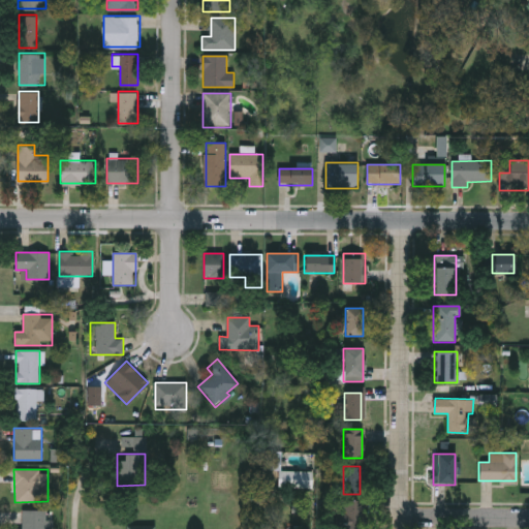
[(279,488),(279,470),(312,470),(312,488),(279,488)]
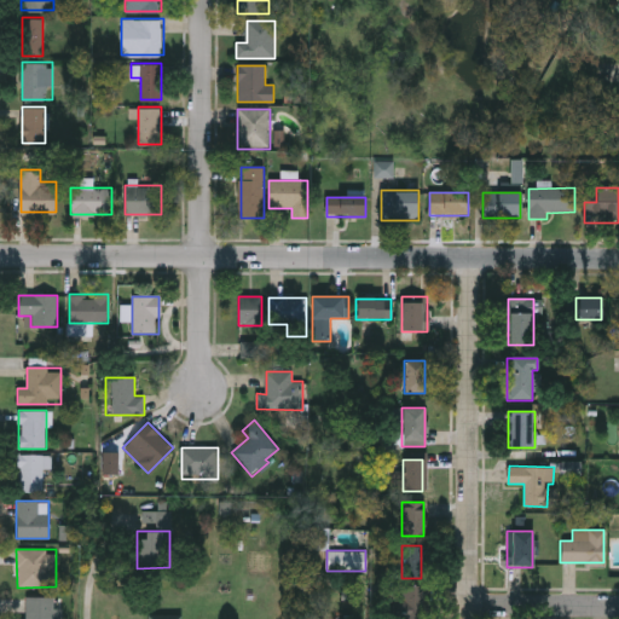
[(398,618),(398,585),(427,585),(427,618),(398,618)]
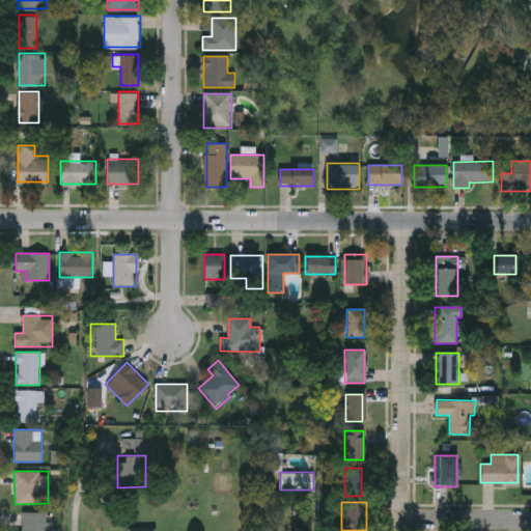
[(22,530),(22,512),(46,512),(46,530),(22,530)]
